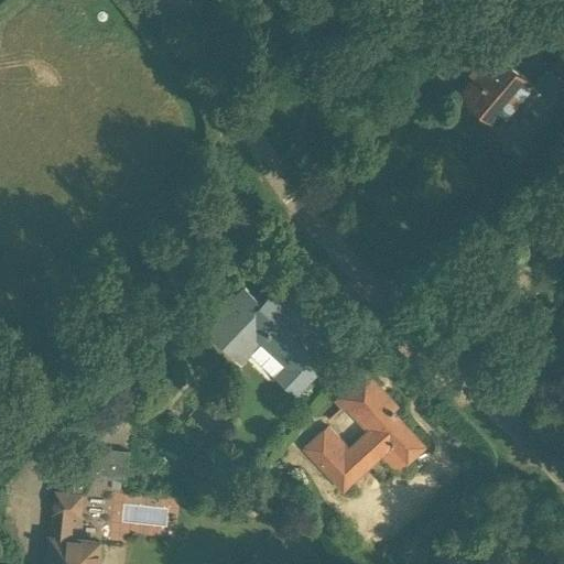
[(563,83),(545,68),(533,84),(490,47),(477,63),(481,66),(461,91),(500,126),(516,108),(532,122),(563,84),(563,83)]
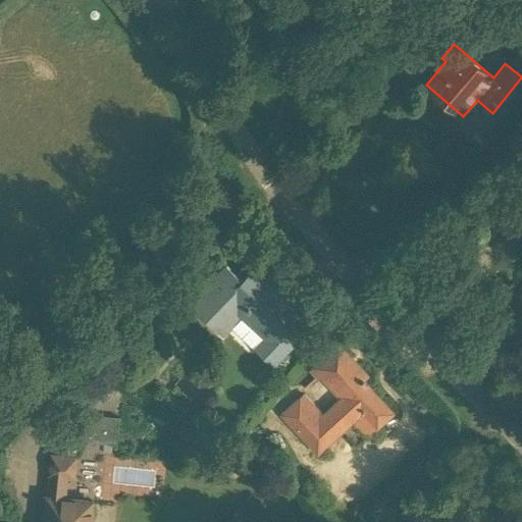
[(308,309),(257,261),(242,277),(226,263),(214,276),(217,280),(192,307),(221,334),(240,315),(264,337),(254,349),(271,365),(307,327),(298,320),(308,309)]
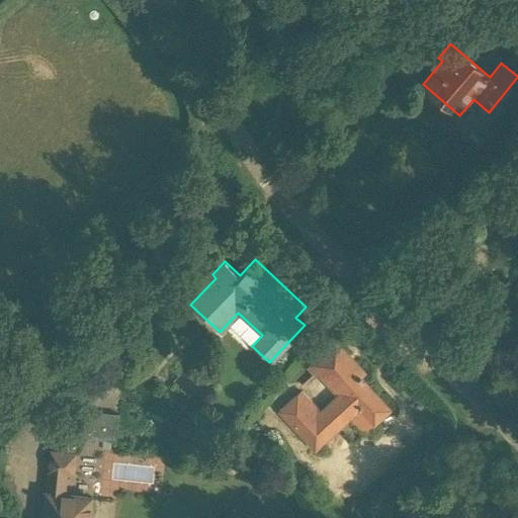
[(311,371),(314,368),(338,395),(320,412),(300,391),(279,411),(315,449),(360,408),(373,423),(389,409),(359,376),(365,372),(341,347),(335,352),(330,347),(308,367),(311,371)]
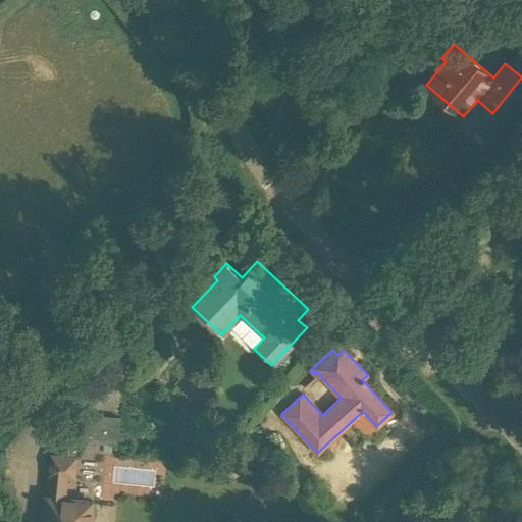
[(146,417),(162,425),(166,416),(151,408),(146,417)]
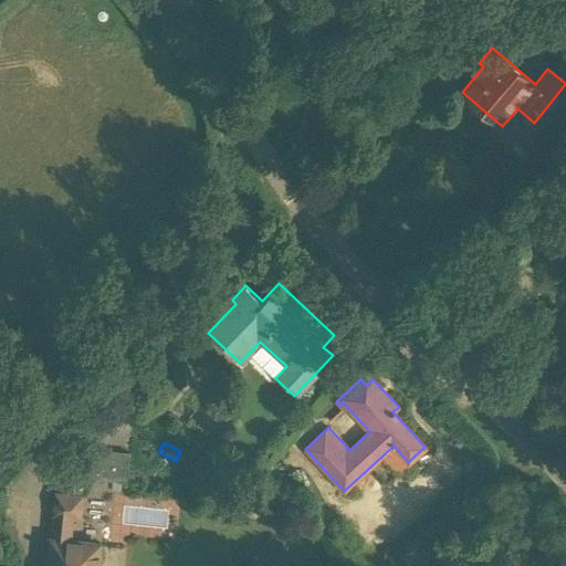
[(50,538),(46,565),(96,565),(96,562),(101,561),(102,553),(98,549),(98,544),(69,541),(72,516),(80,517),(82,495),(90,478),(126,482),(129,452),(101,449),(71,473),(74,477),(73,494),(55,492),(51,538),(50,538)]
